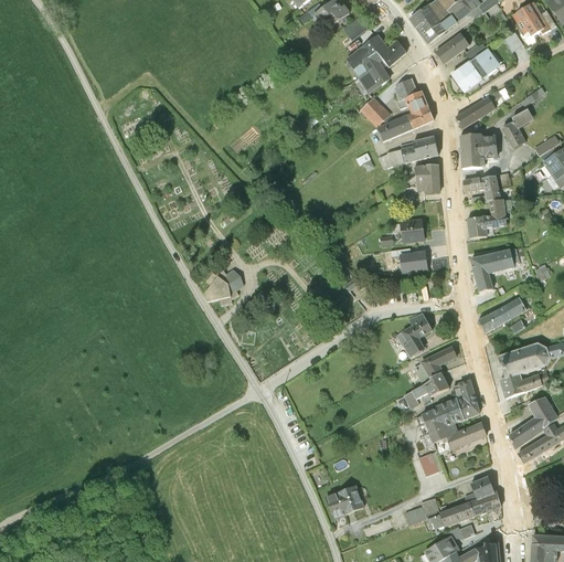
[(433,0),(426,6),(434,17),(440,24),(447,19),(448,18),(445,13),(435,0),(433,0)]
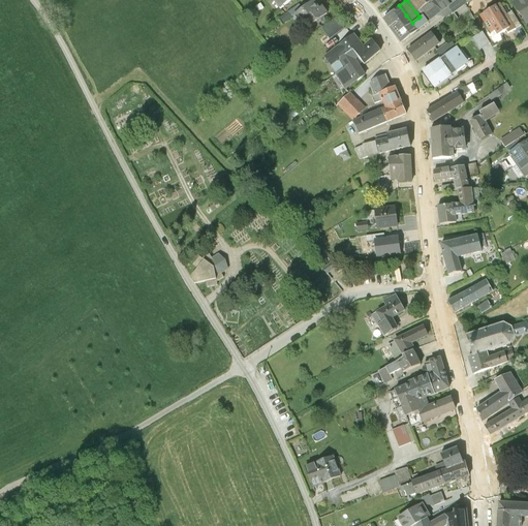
[(407,0),(416,12),(433,0),(407,0)]
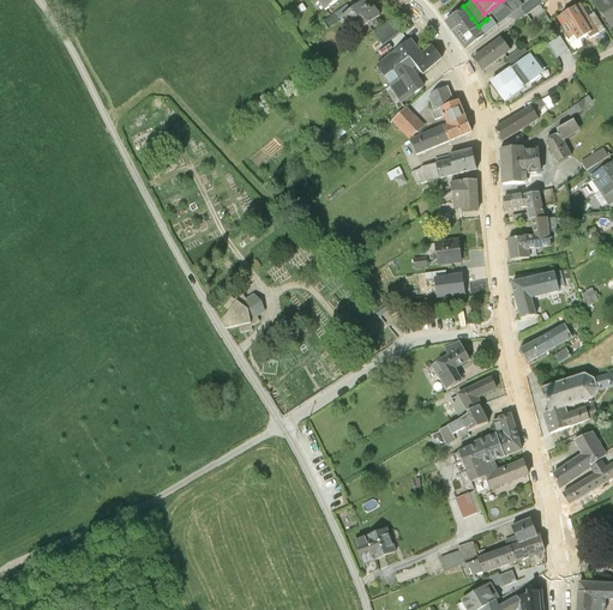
[(503,0),(484,14),(487,19),(486,20),(493,29),(508,18),(517,20),(542,0),(503,0)]
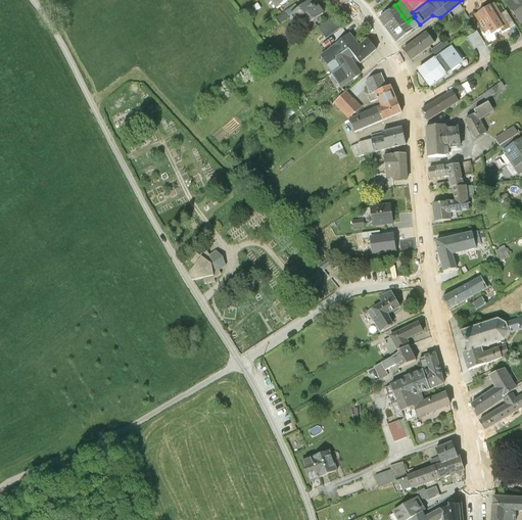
[(509,0),(508,1),(521,22),(521,21),(521,0),(509,0)]
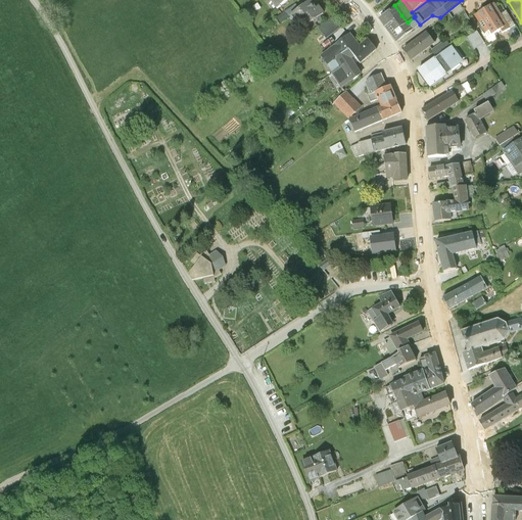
[(315,7),(311,1),(289,16),(295,25),(297,24),(300,28),(323,11),(319,5),(315,7)]
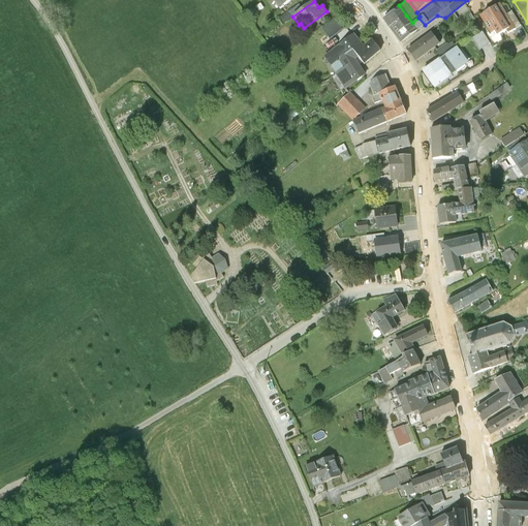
[(505,13),(498,2),(488,8),(489,9),(486,11),(485,10),(479,13),(490,31),(494,28),(498,33),(505,29),(506,31),(514,27),(505,13)]
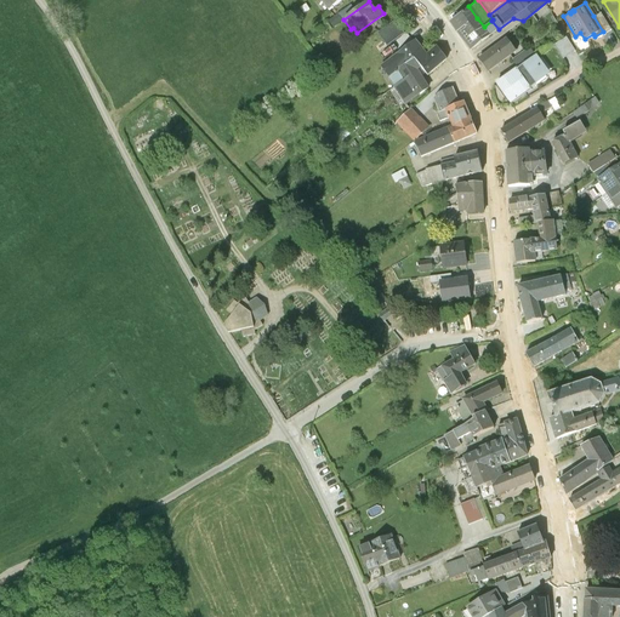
[(448,20),(458,33),(477,18),(468,6),(448,20)]
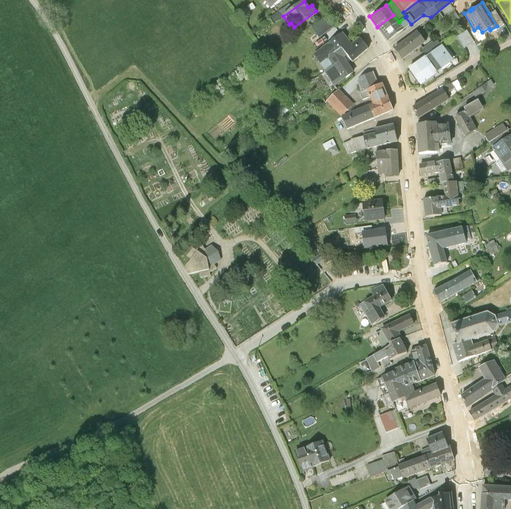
[(494,10),(489,13),(497,26),(502,23),(494,10)]
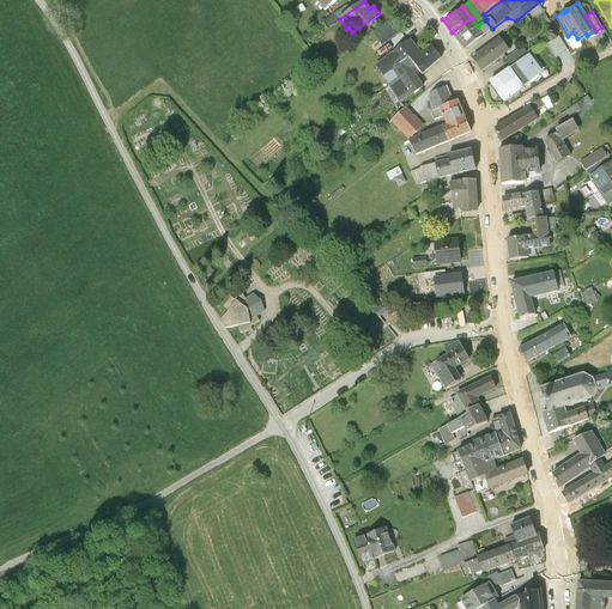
[(471,18),(452,32),(465,49),(492,29),(485,20),(478,26),(471,18)]
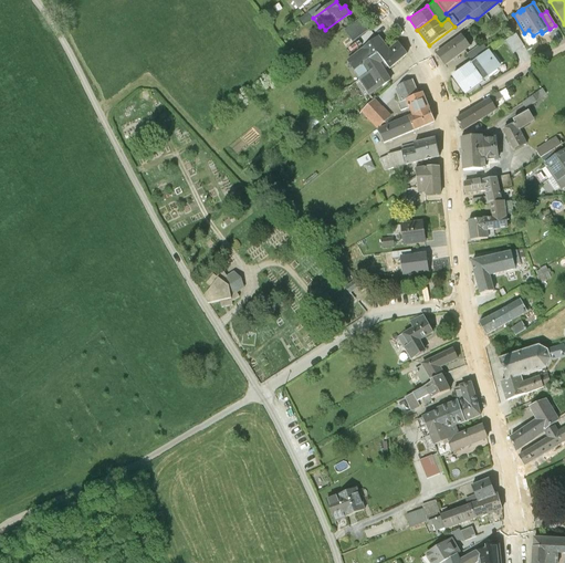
[(367,30),(359,19),(344,30),(352,41),(367,30)]
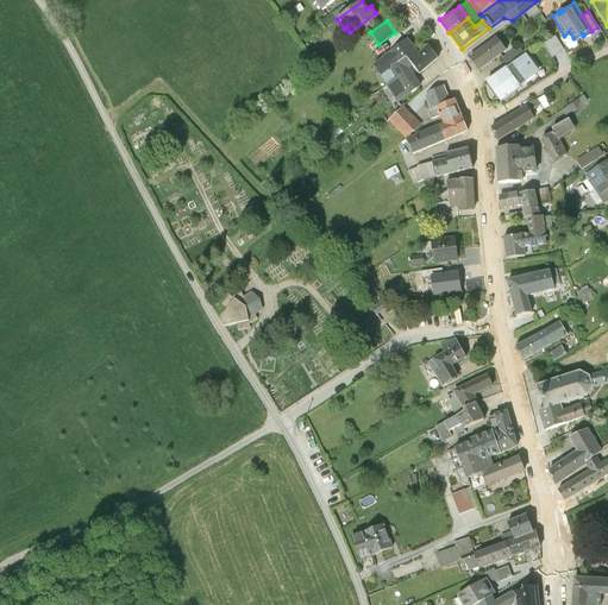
[(506,48),(496,36),(469,56),(478,69),(506,48)]
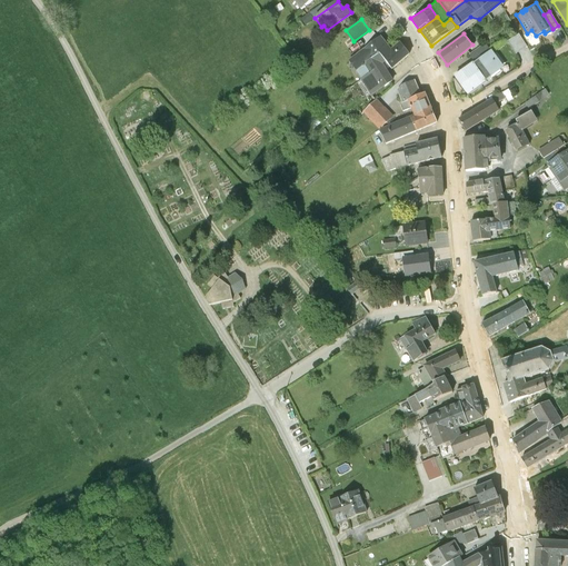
[(526,46),(517,33),(507,41),(515,52),(526,46)]
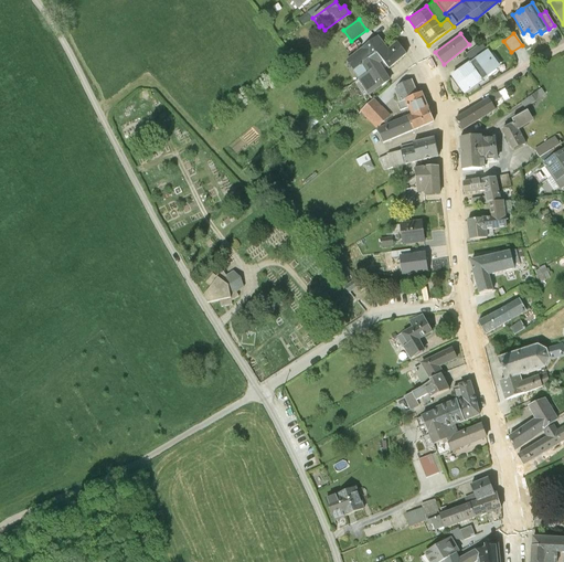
[(387,48),(376,34),(360,49),(368,60),(376,53),(383,61),(389,66),(405,51),(397,40),(387,48)]
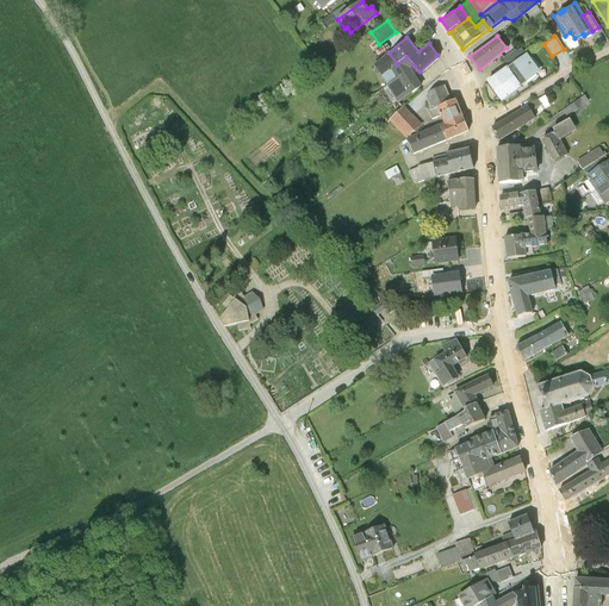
[(508,67),(524,55),(519,45),(501,58),(507,66),(508,67)]
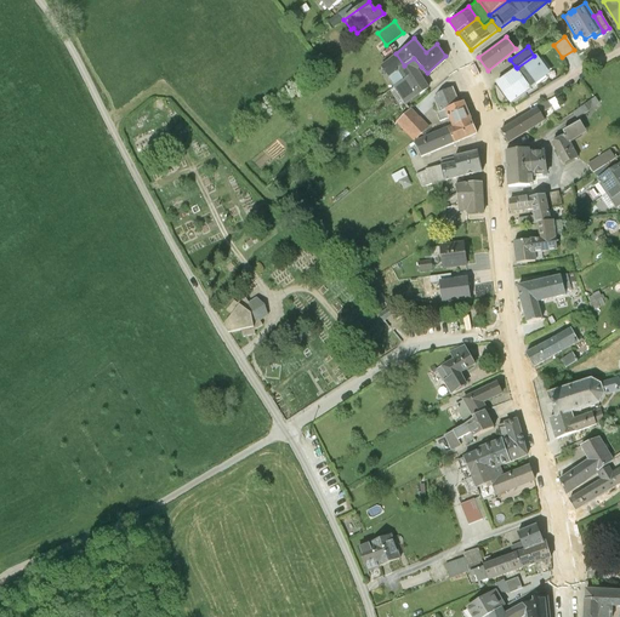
[(404,66),(396,53),(379,64),(393,85),(402,79),(397,70),(404,66)]
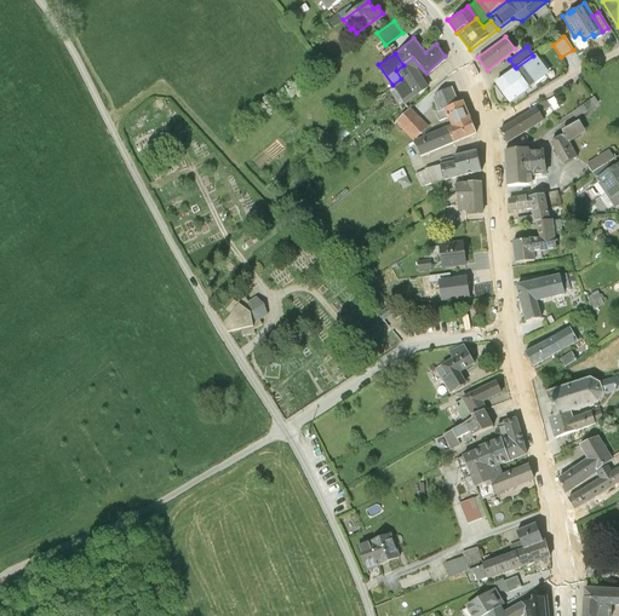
[(546,73),(533,56),(516,68),(515,67),(496,81),(509,99),(546,73)]
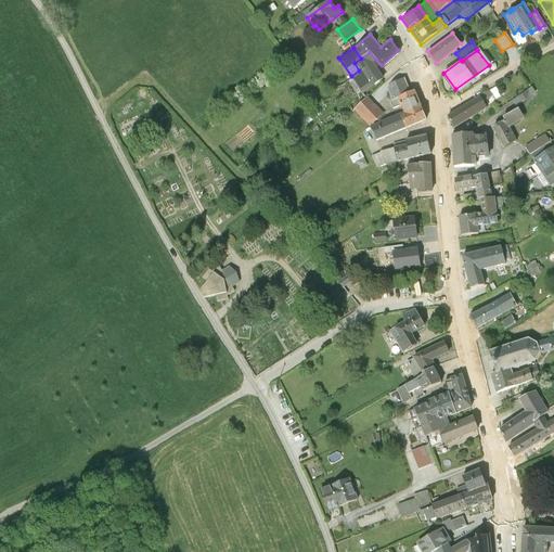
[(372,63),(376,60),(370,52),(361,59),(355,63),(359,71),(351,76),(361,90),(382,76),(372,63)]
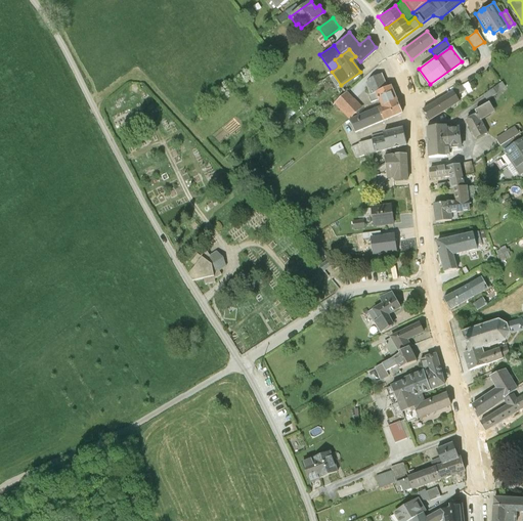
[(363,83),(367,93),(386,86),(381,72),(368,77),(363,83)]
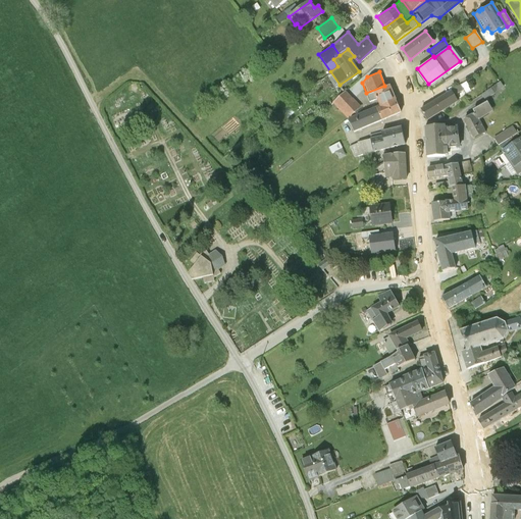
[(465,81),(460,84),(463,88),(465,91),(470,88),(465,81)]
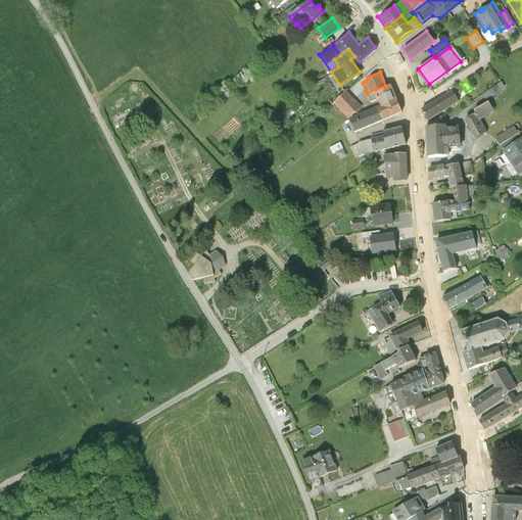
[(500,81),(482,93),(485,98),(494,93),(493,91),(503,85),(500,81)]
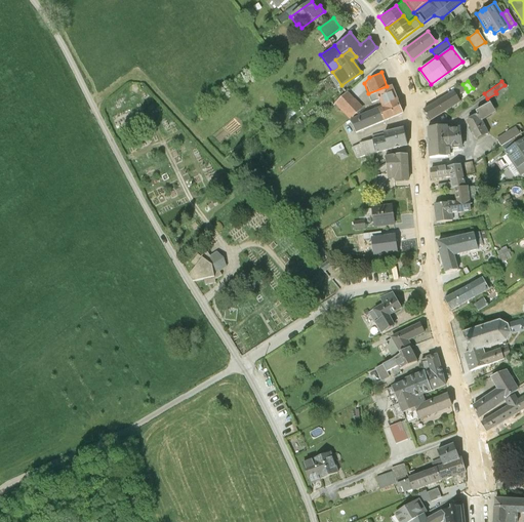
[(398,99),(392,84),(387,86),(368,93),(371,102),(376,98),(379,107),(398,99)]
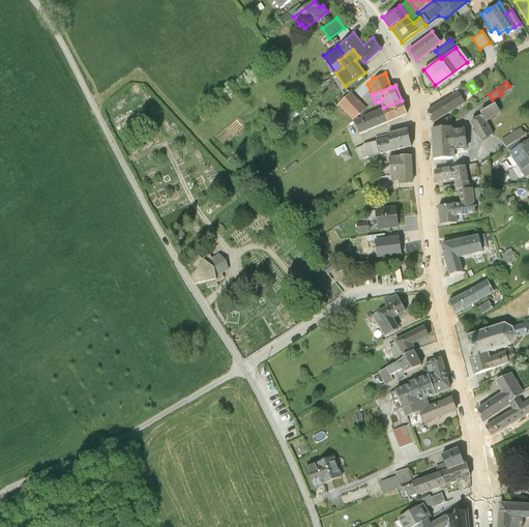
[(467,85),(458,91),(461,95),(470,89),(467,85)]
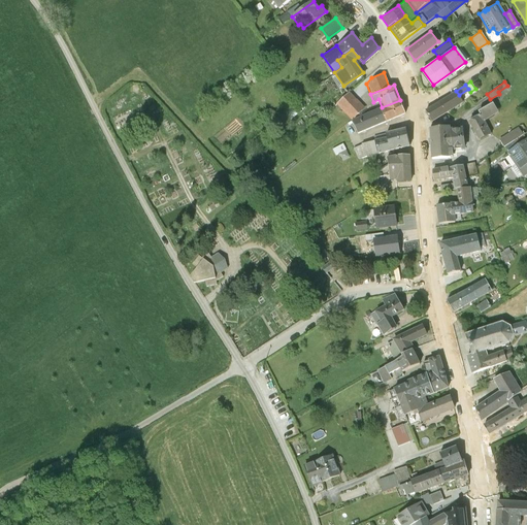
[(456,91),(442,99),(449,108),(462,100),(459,95),(456,91)]
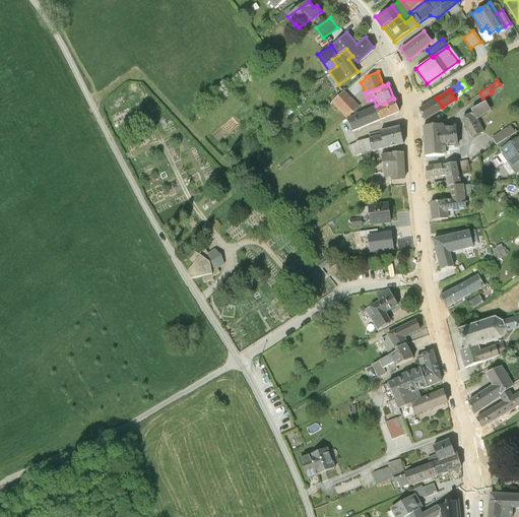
[(358,106),(342,90),(331,102),(346,117),(358,106)]
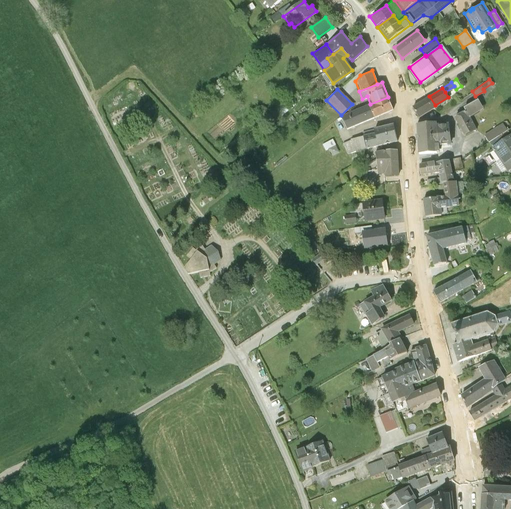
[(435,105),(429,96),(413,106),(419,115),(435,105)]
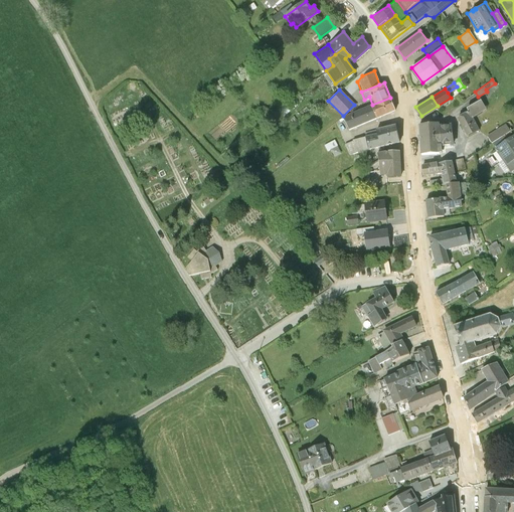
[(395,110),(390,98),(372,105),(371,106),(376,118),(395,110)]
